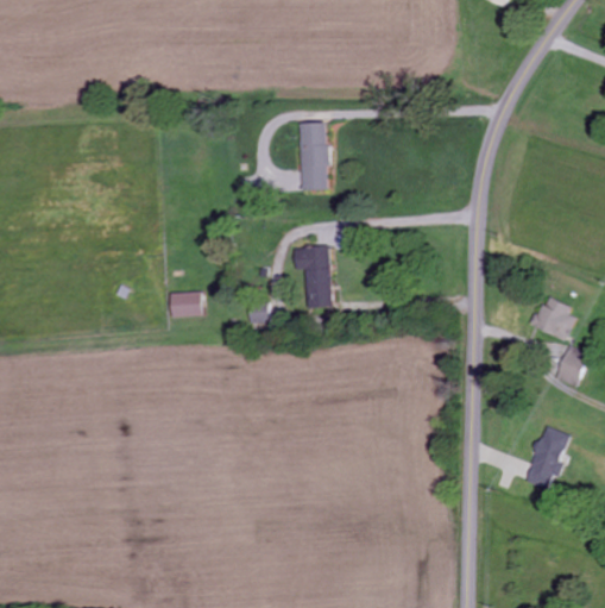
[(301,190),(328,189),(327,123),(300,123),(301,190)]
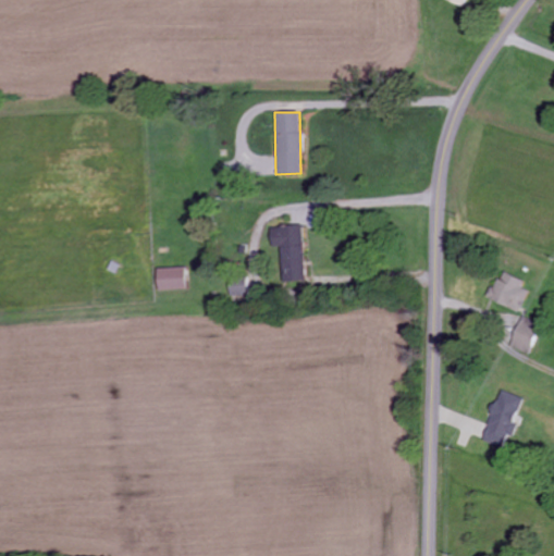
[(303,281),(300,226),(269,227),(269,247),(280,247),(281,282),(303,281)]
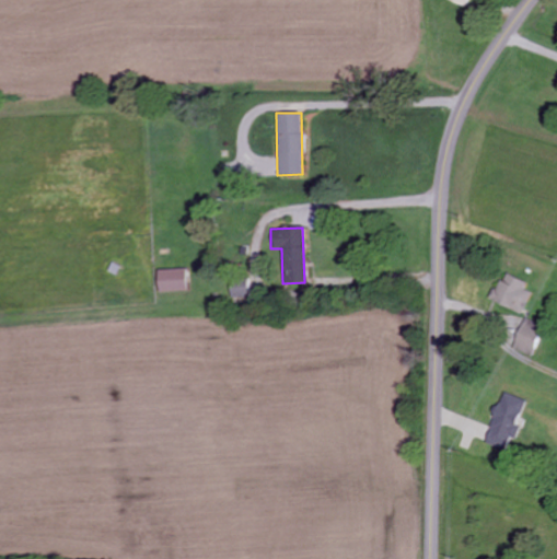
[(155,269),(157,292),(185,291),(184,269),(155,269)]
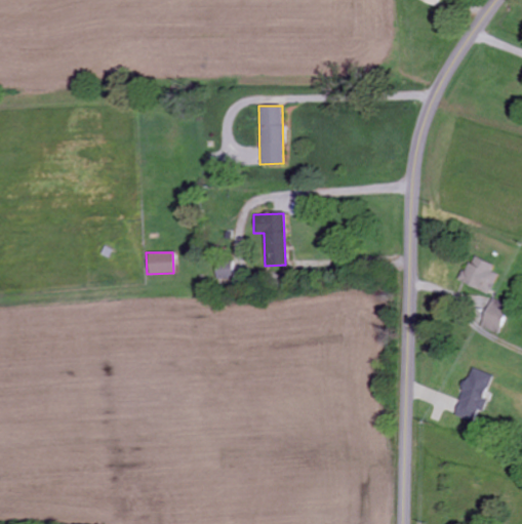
[(489,272),(491,265),(468,255),(458,283),(488,293),(495,274),(489,272)]
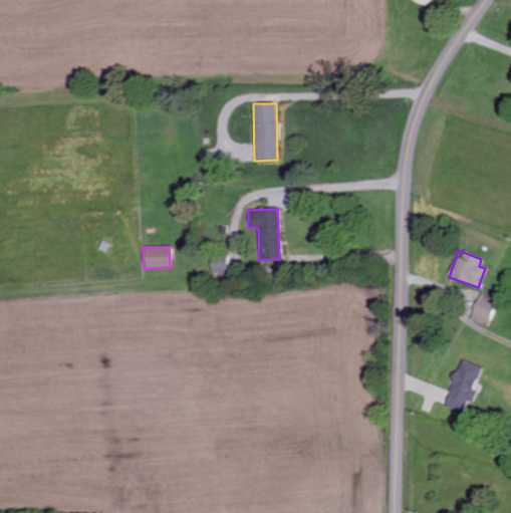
[(211,274),(228,272),(226,256),(209,258),(211,274)]
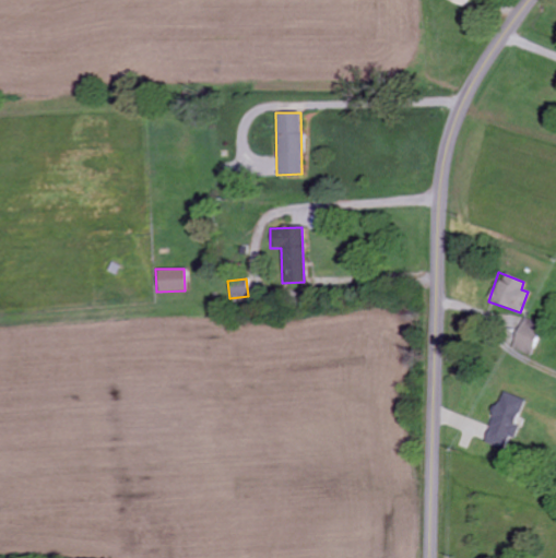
[(528,356),(540,325),(521,318),(509,347),(528,356)]
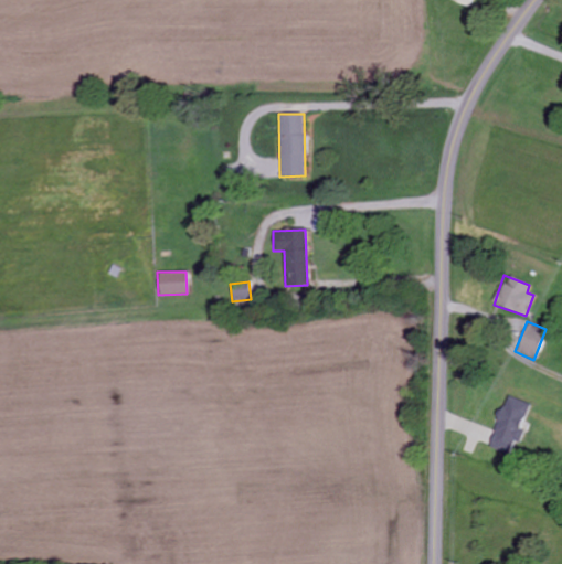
[(527,405),(506,396),(486,448),(507,456),(512,442),(517,444),(522,431),(518,428),(527,405)]
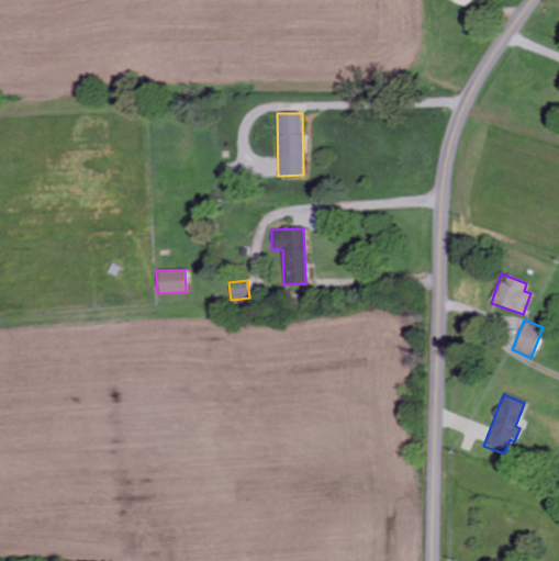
All buildings are outlined.
